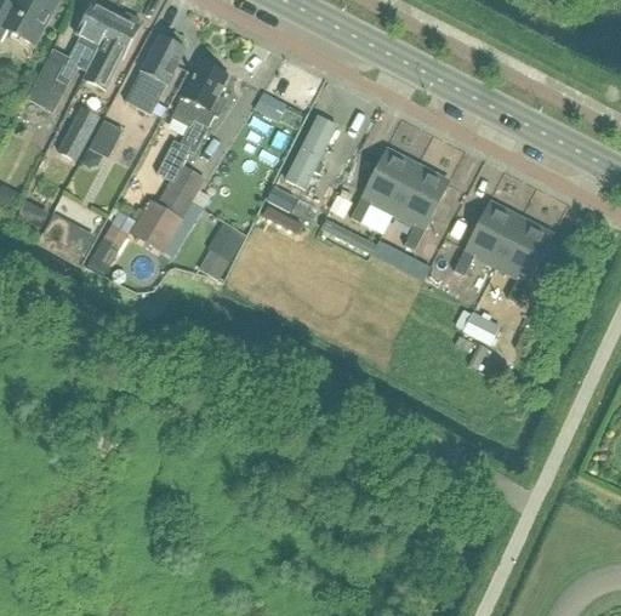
[(0,0),(0,39),(6,29),(35,45),(58,0),(11,0),(11,1),(9,0),(0,0)]
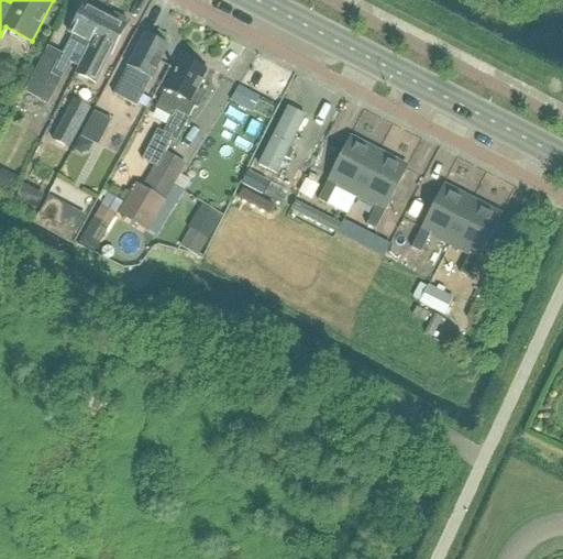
[(89,41),(106,11),(84,0),(68,30),(70,31),(62,47),(63,47),(62,51),(48,43),(24,89),(48,101),(83,36),(89,41)]
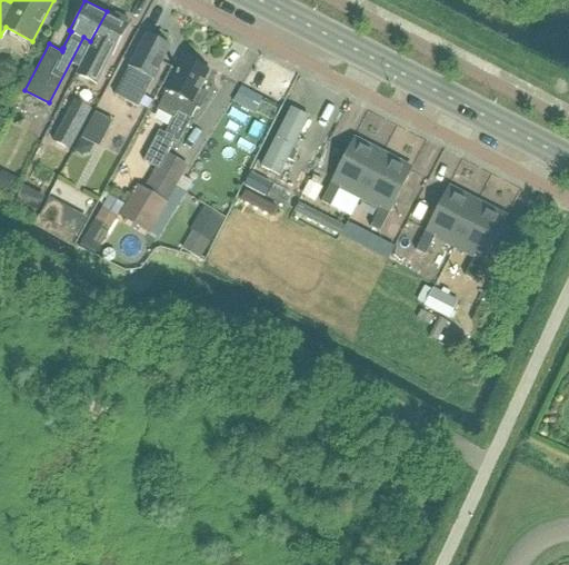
[(107,11),(90,41),(92,42),(77,71),(96,81),(111,52),(112,53),(128,22),(127,22),(129,18),(116,11),(113,16),(107,11)]
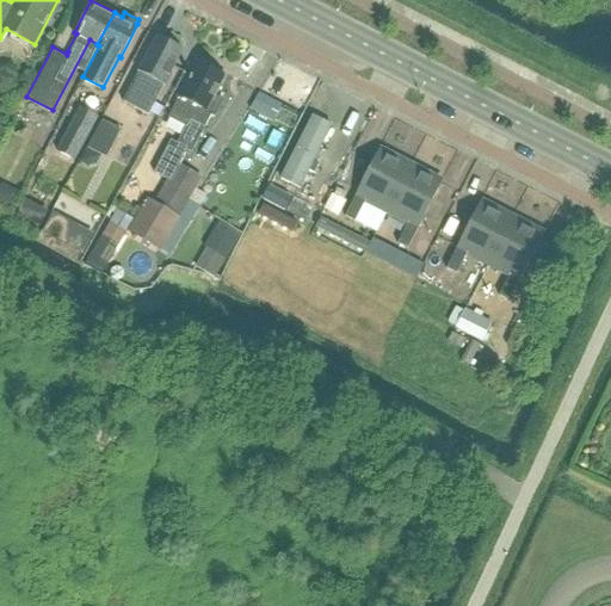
[(124,99),(141,109),(148,112),(150,109),(160,113),(165,106),(155,100),(183,48),(156,33),(139,69),(140,69),(124,99)]
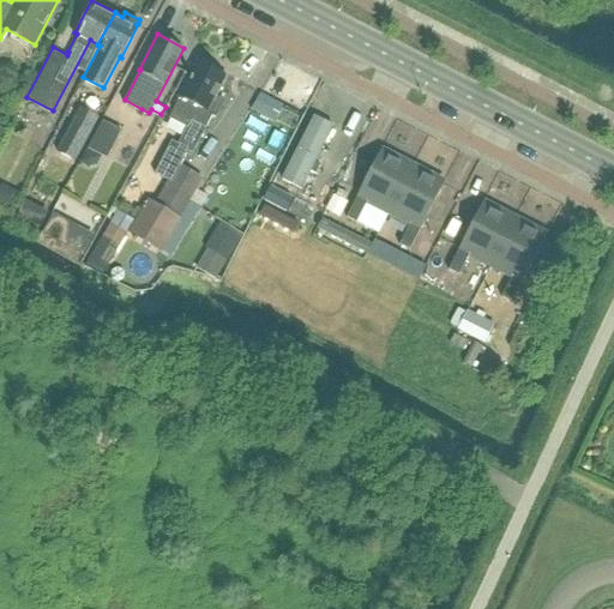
[(155,170),(172,179),(188,148),(193,151),(212,113),(216,115),(224,98),(216,94),(227,73),(215,67),(216,64),(204,58),(202,61),(199,59),(180,95),(197,103),(179,140),(173,137),(155,170)]
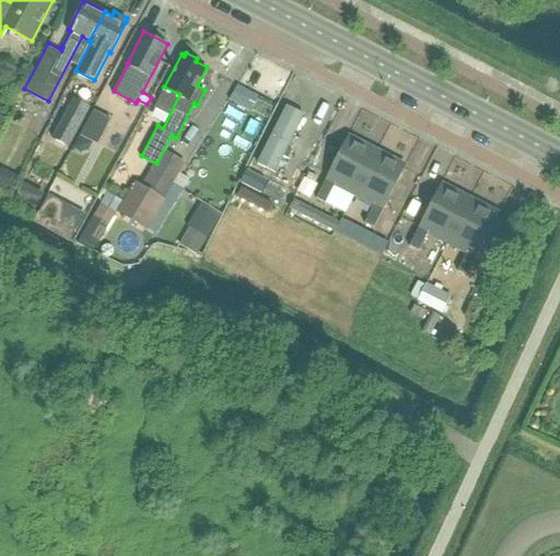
[(83,119),(92,103),(81,97),(72,113),(71,116),(82,123),(83,119)]
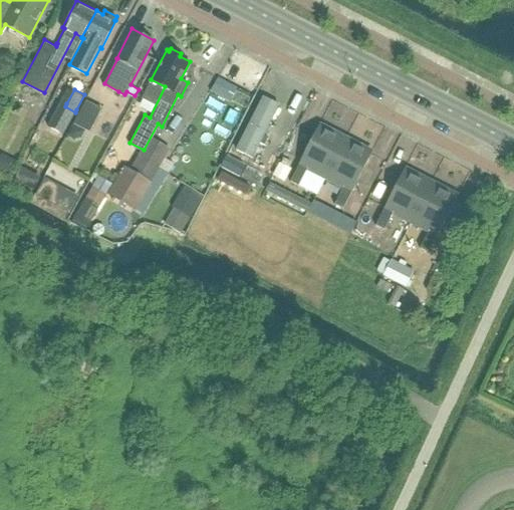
[(281,97),(265,89),(235,148),(251,156),(281,97)]
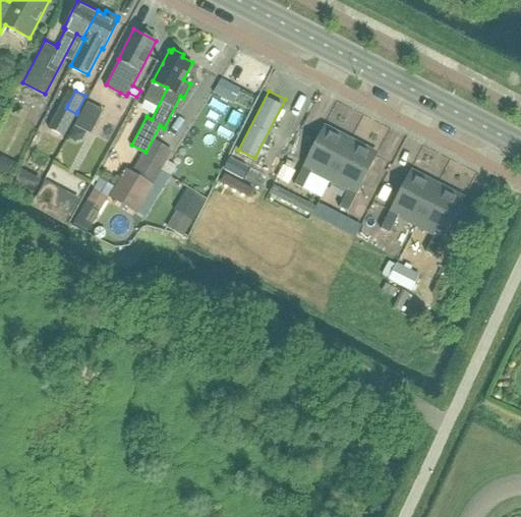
[(102,109),(88,102),(87,101),(74,123),(91,131),(102,109)]
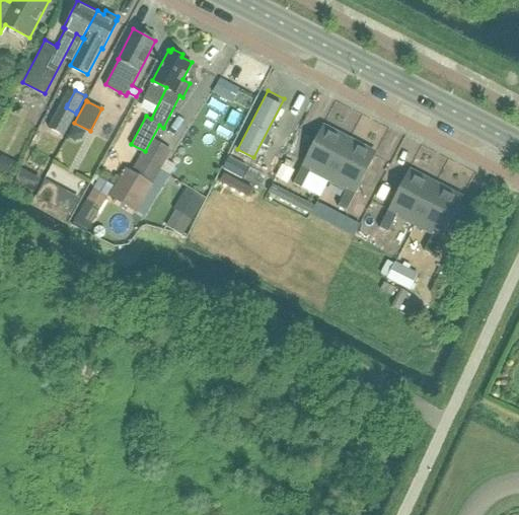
[(310,168),(328,177),(348,139),(321,125),(292,181),(301,187),(310,168)]
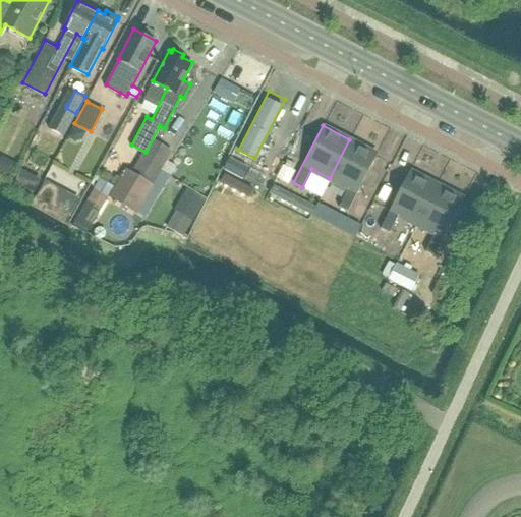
[(349,139),(330,178),(347,187),(338,206),(347,210),(377,154),(349,139)]
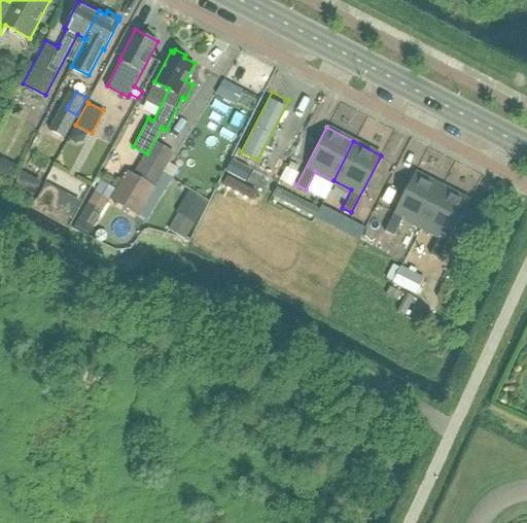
[(252,169),(233,159),(227,170),(247,180),(252,169)]
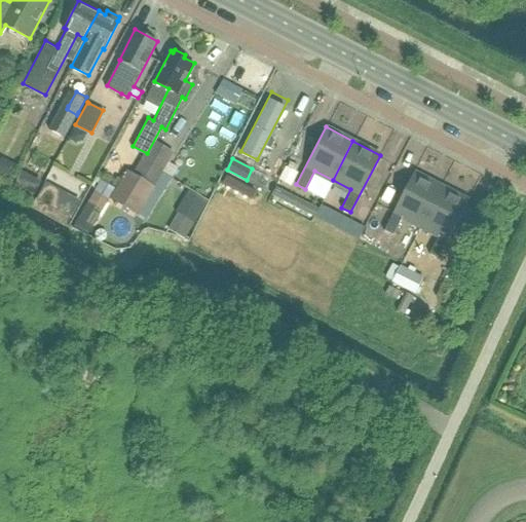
[(288,162),(279,180),(294,186),(301,169),(288,162)]
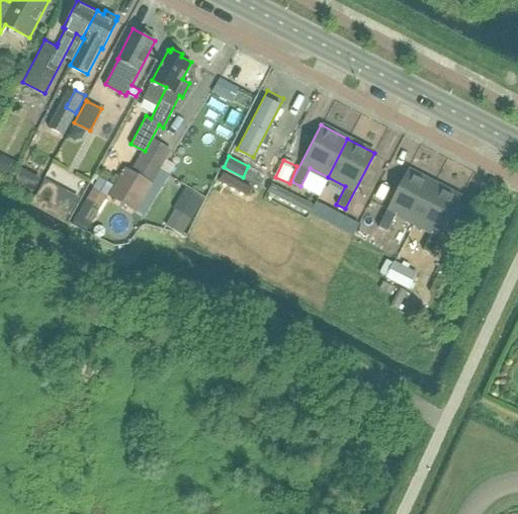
[(108,193),(113,197),(136,210),(153,182),(124,166),(108,193)]
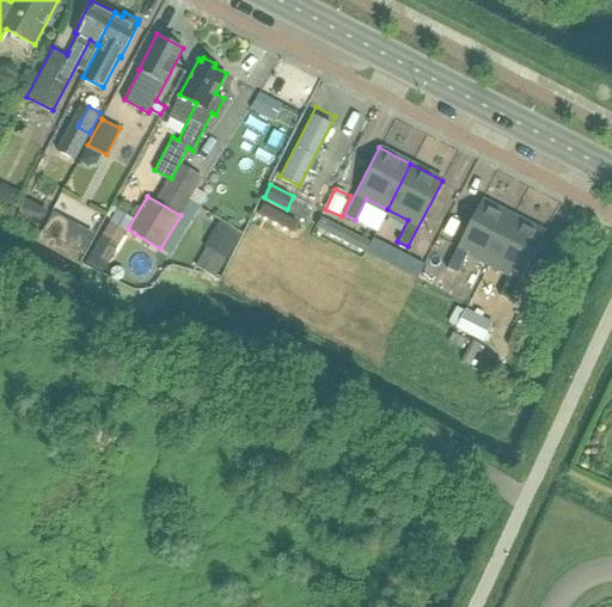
[(467,251),(489,262),(512,216),(481,200),(446,267),(457,271),(467,251)]
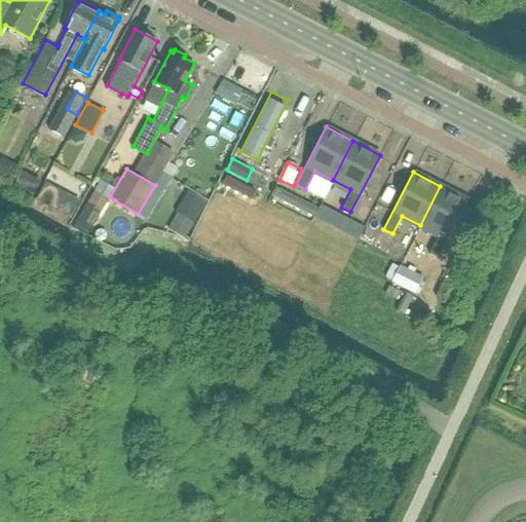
[(257,185),(274,190),(277,180),(261,174),(257,185)]
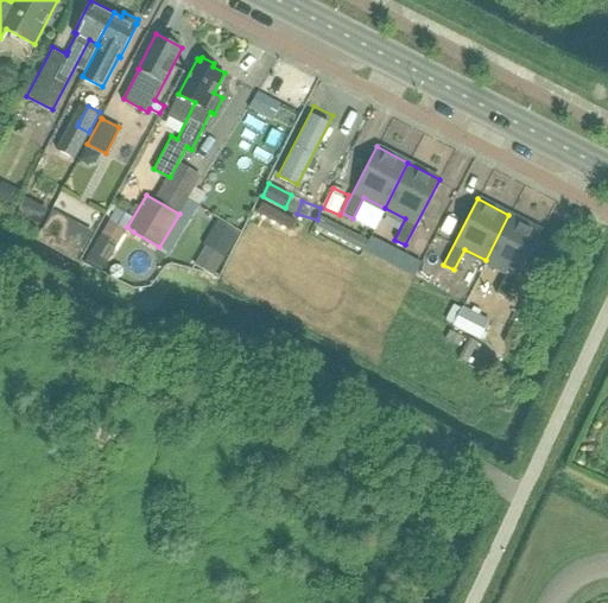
[(508,215),(486,260),(506,271),(495,292),(506,297),(540,230),(508,215)]
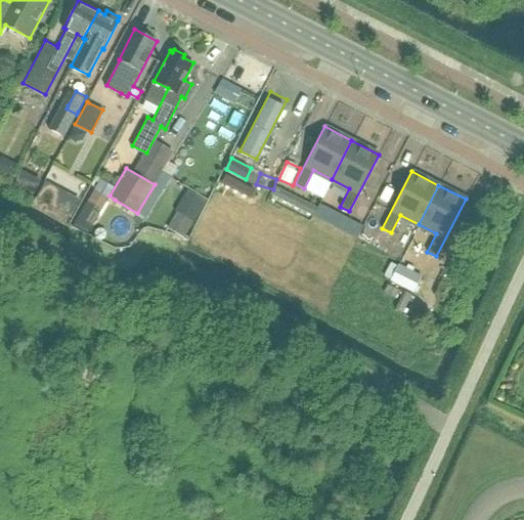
[(421,274),(404,266),(399,263),(390,279),(412,291),(421,274)]
